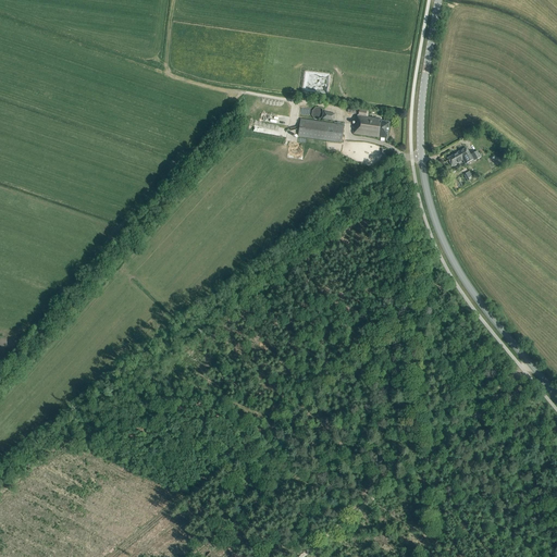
[(323,114),(322,110),(319,108),(314,109),(312,112),(311,115),(313,119),(318,120),(322,119),(323,114)]
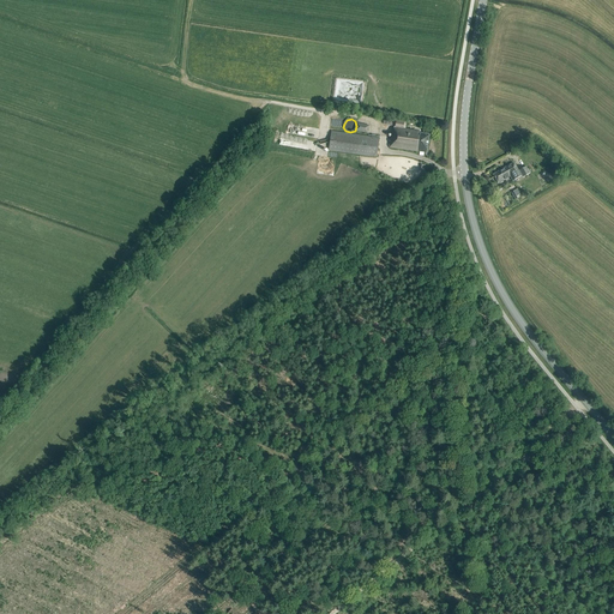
[(427,151),(429,136),(419,133),(420,132),(405,130),(405,122),(395,120),(393,128),(393,133),(392,133),(390,148),(427,154),(427,151)]
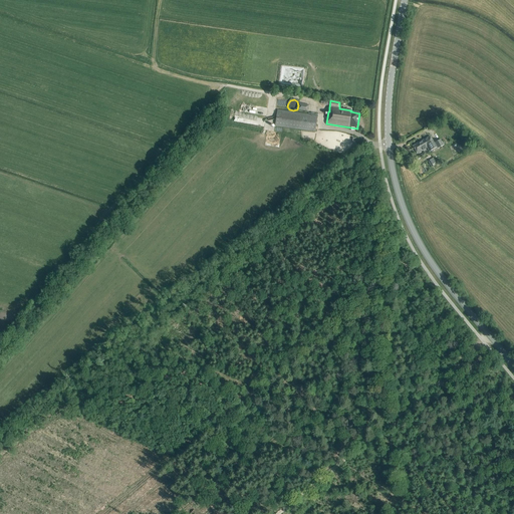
[(297,109),(308,112),(309,105),(299,103),(297,109)]
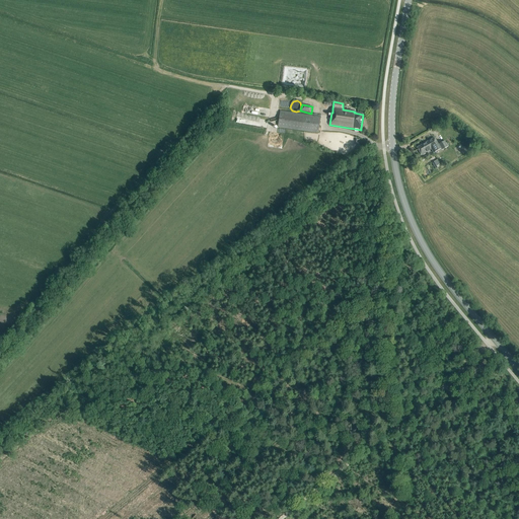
[(318,134),(320,120),(320,118),(280,112),(278,128),(318,134)]
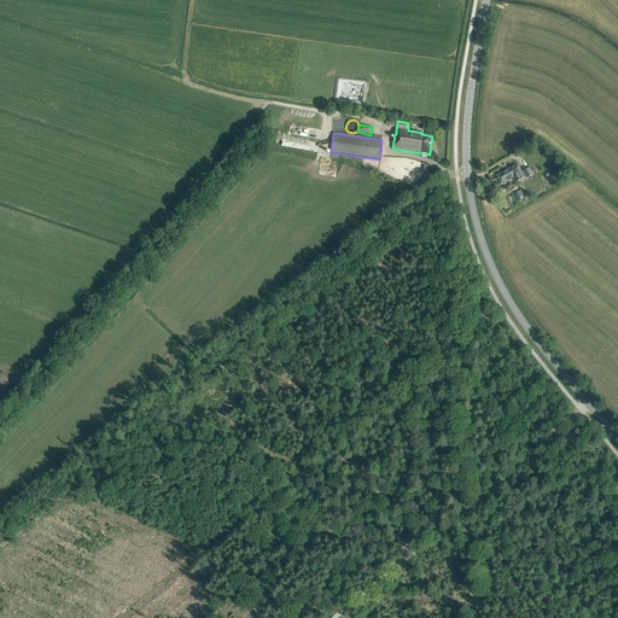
[(507,170),(512,179),(513,179),(516,182),(524,178),(517,164),(507,170)]
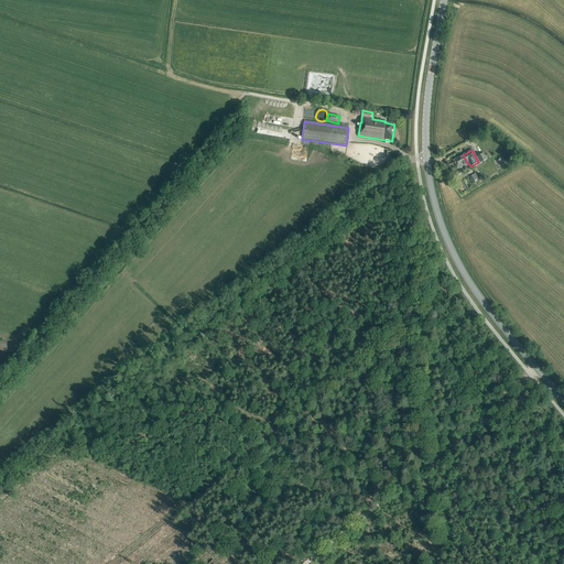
[(480,163),(487,160),(484,153),(477,156),(480,163)]
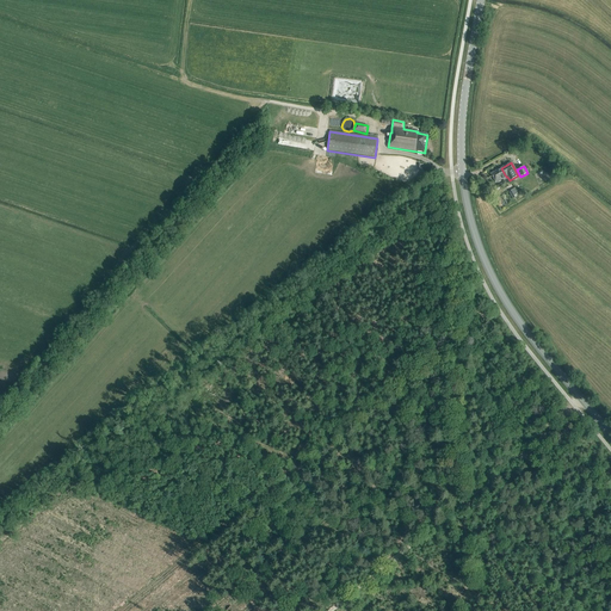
[(500,180),(506,177),(501,168),(495,172),(500,180)]
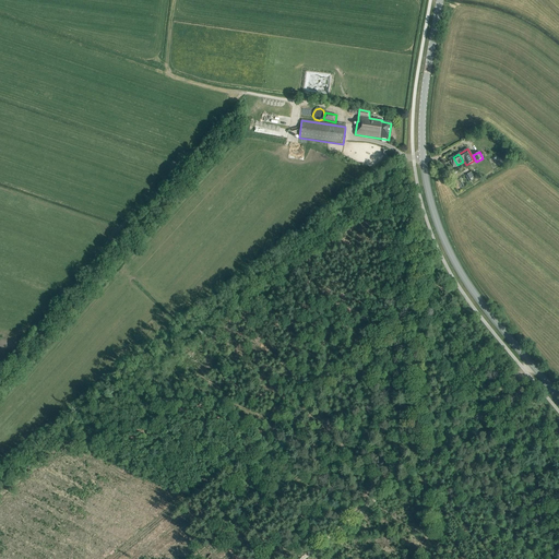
[(467,175),(471,181),(476,178),(473,173),(467,175)]
